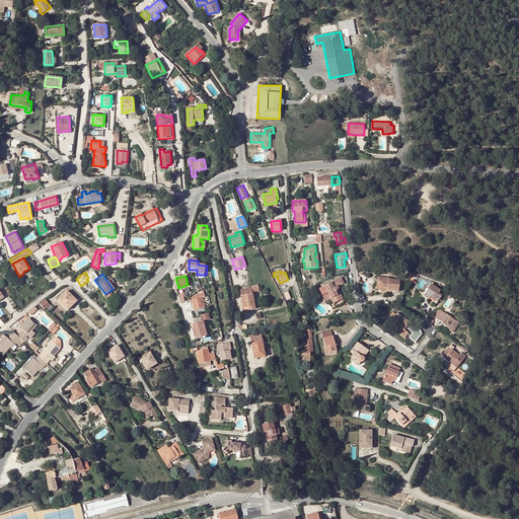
[(387,288),(387,290),(398,292),(399,281),(388,279),(388,278),(377,277),(377,282),(379,282),(379,287),(387,288)]
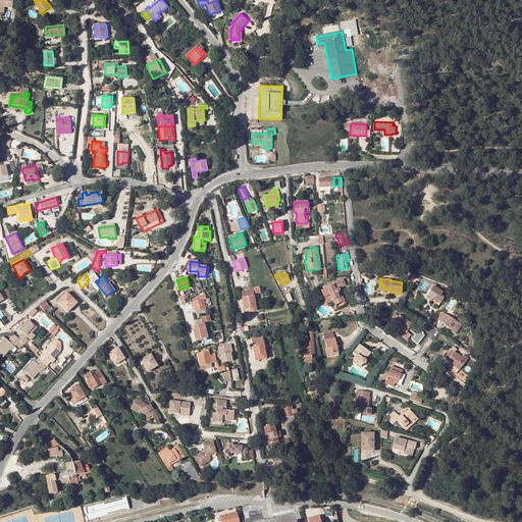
[(337,293),(338,293),(340,292),(340,291),(340,290),(340,289),(338,289),(337,289),(343,285),(341,281),(321,291),(324,298),(329,295),(332,301),(335,306),(342,303),(336,293),(337,293)]
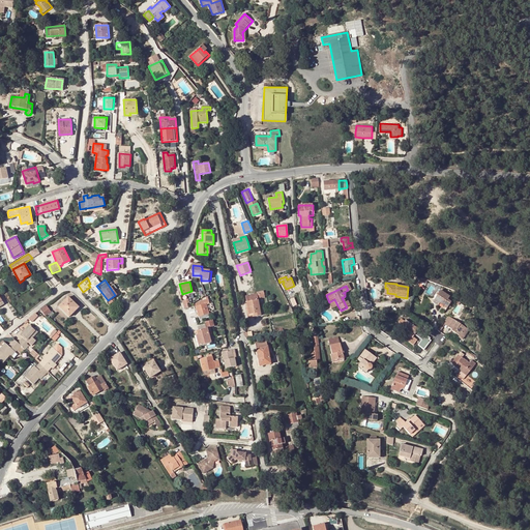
[(387,288),(385,288),(385,290),(384,295),(395,296),(395,294),(387,293),(387,288)]
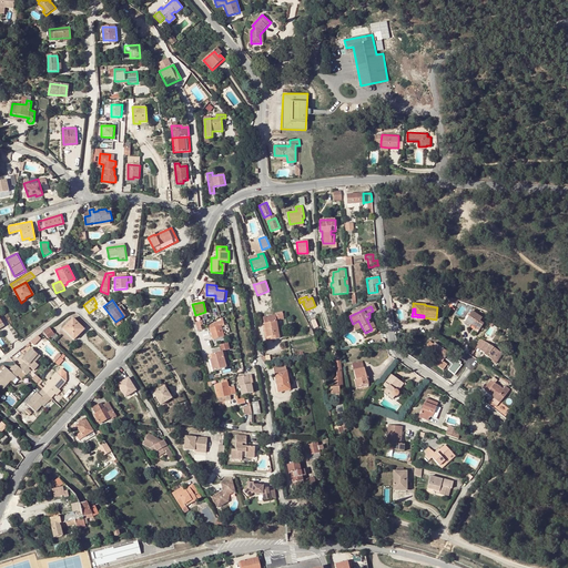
[(275,315),(276,321),(284,318),(283,313),(283,312),(275,313),(275,315)]
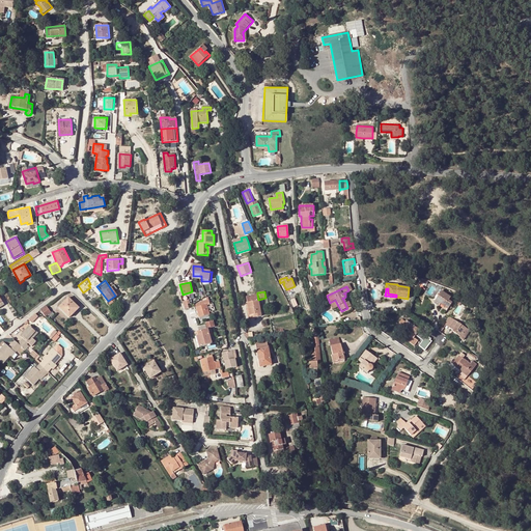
[(441,305),(447,309),(451,303),(448,301),(450,298),(441,291),(434,303),(439,306),(441,305)]
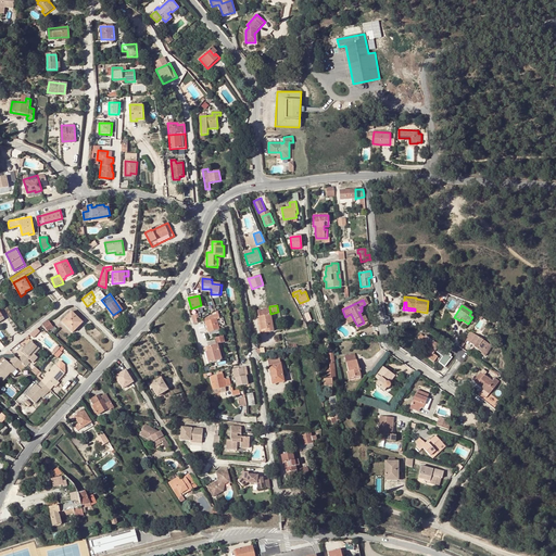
[(274,331),(270,314),(269,308),(257,311),(262,330),(265,329),(268,329),(268,332),(274,331)]
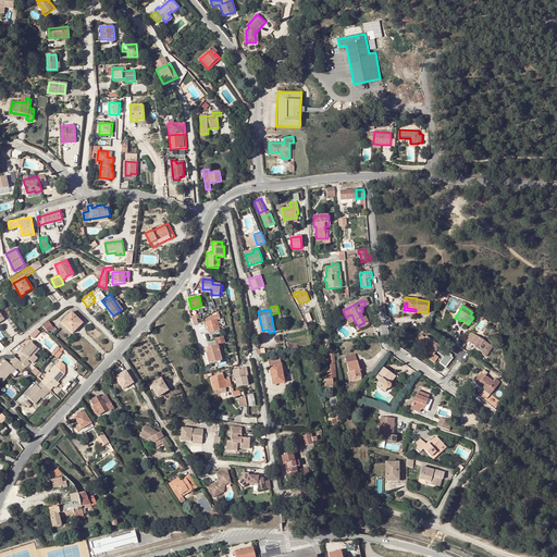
[(123,313),(121,310),(113,316),(115,319),(123,313)]
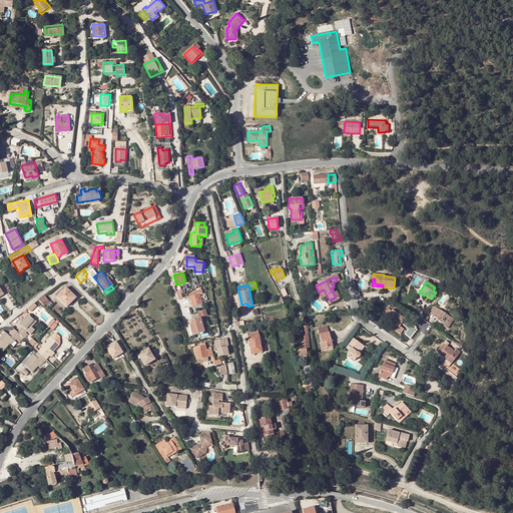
[(67,307),(71,304),(69,303),(75,297),(66,288),(57,297),(67,307)]
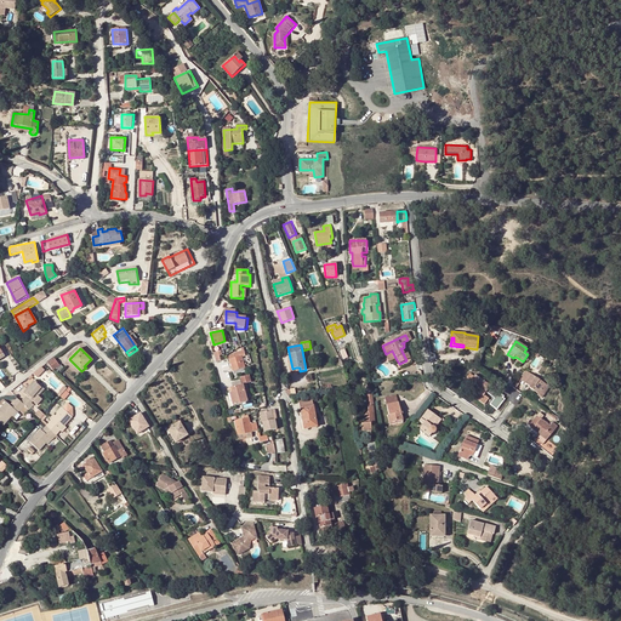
[(245,355),(244,351),(232,353),(233,354),(228,355),(232,371),(244,368),(241,357),(245,355)]
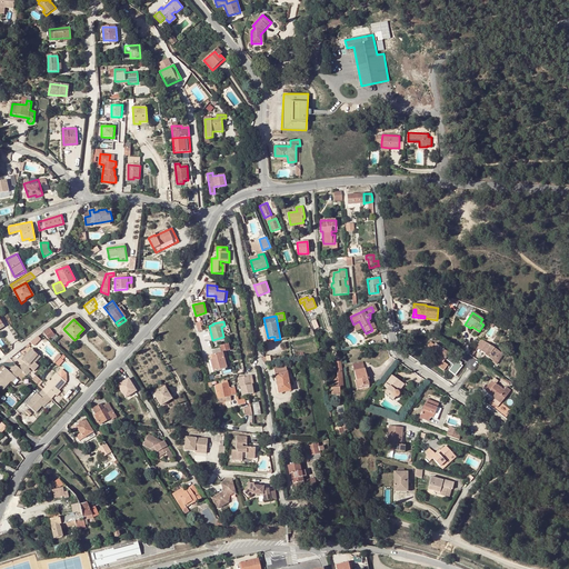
[(359,321),(353,325),(357,331),(362,328),(359,321)]
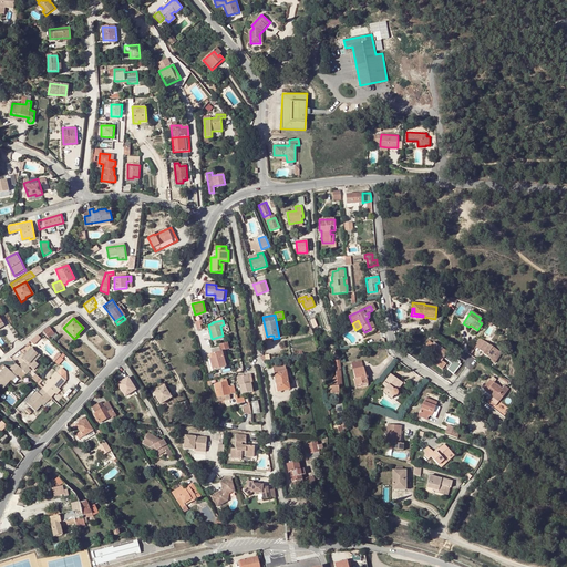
[(54,334),(50,328),(44,332),(49,338),(54,334)]
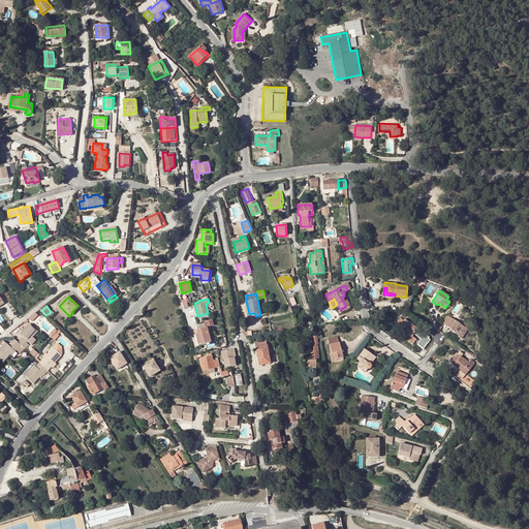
[(212,318),(204,321),(206,328),(196,330),(197,334),(199,339),(196,340),(198,345),(211,341),(207,327),(214,324),(212,318)]
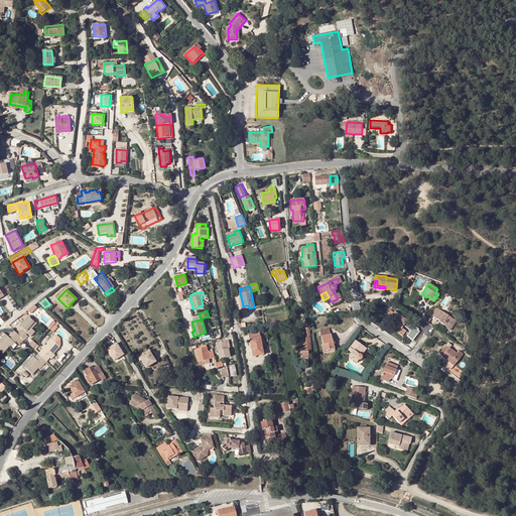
[(418,330),(394,311),(393,312),(390,310),(385,317),(389,319),(390,318),(392,320),(393,318),(399,323),(393,331),(398,334),(403,327),(410,332),(406,337),(412,341),(419,332),(417,331),(418,330)]
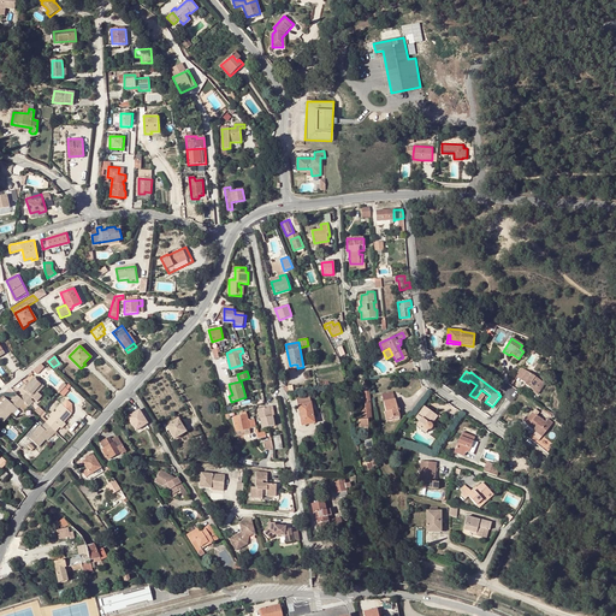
[(533,391),(533,392),(538,395),(545,384),(527,372),(521,380),(525,383),(525,384),(533,391)]
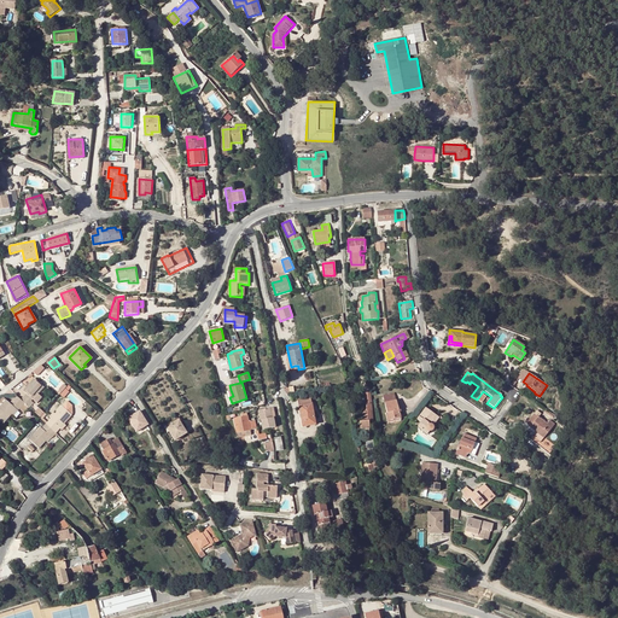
[(35,379),(24,391),(27,394),(34,400),(39,395),(45,388),(35,379)]
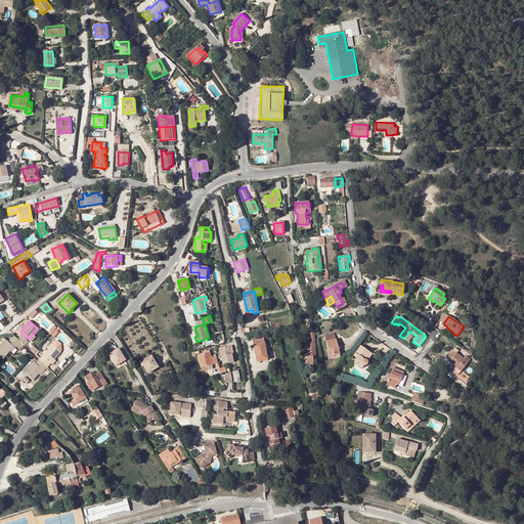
[(58,332),(60,329),(58,326),(53,333),(52,335),(51,335),(54,337),(59,333),(58,332)]
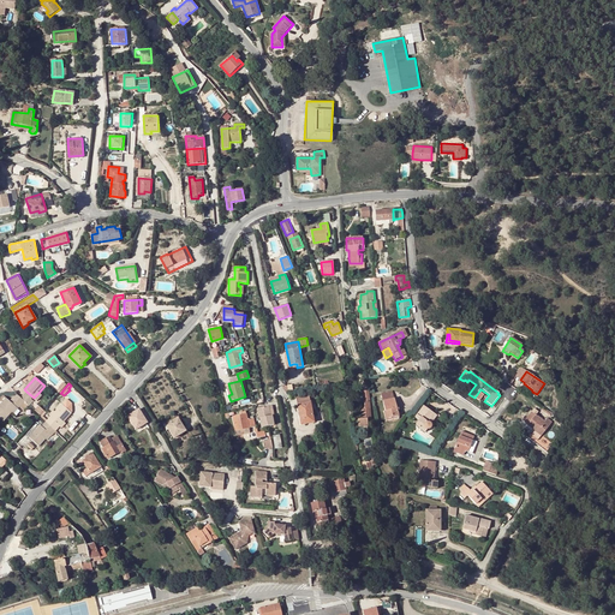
[(358,421),(359,428),(368,427),(368,425),(372,425),(370,405),(369,390),(363,390),(364,395),(364,402),(359,402),(360,415),(362,419),(358,421)]
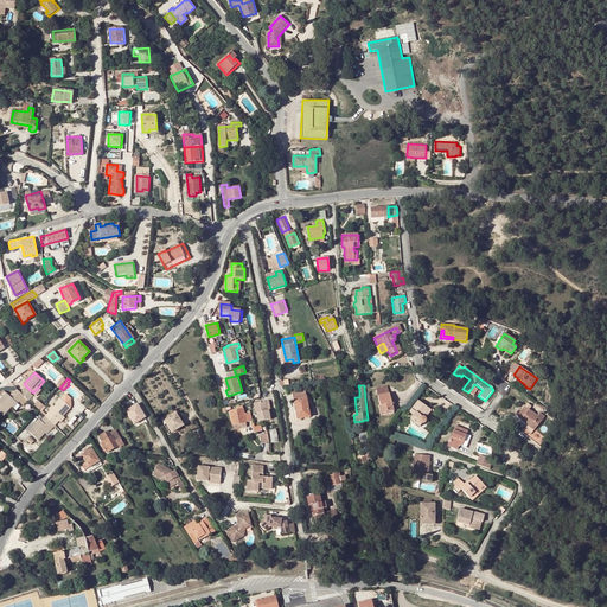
[(18,400),(23,395),(20,393),(17,389),(12,395),(18,400)]
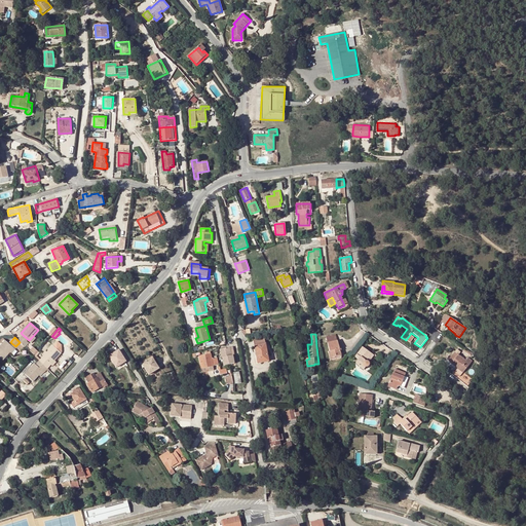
[(20,342),(22,343),(25,347),(29,343),(27,342),(21,337),(17,340),(20,342)]
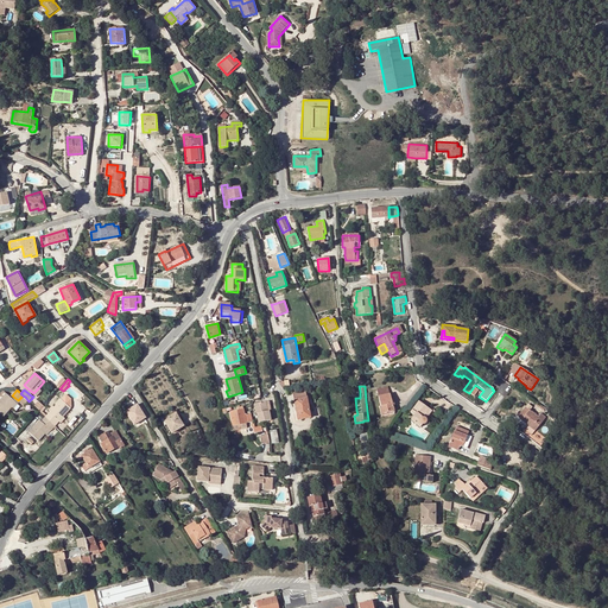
[(293,394),(298,420),(304,419),(303,417),(310,416),(305,392),(293,394)]
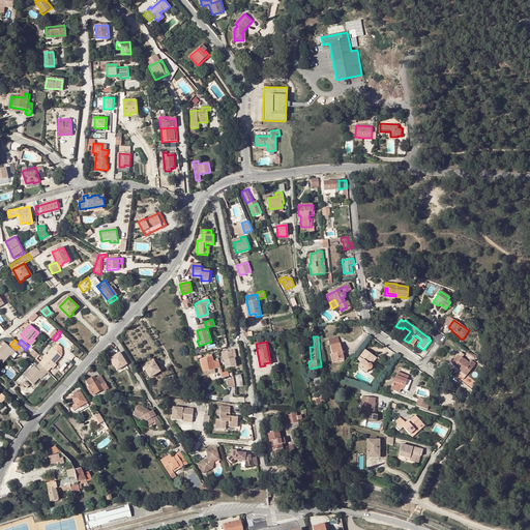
[(330,346),(333,360),(344,358),(341,343),(330,346)]
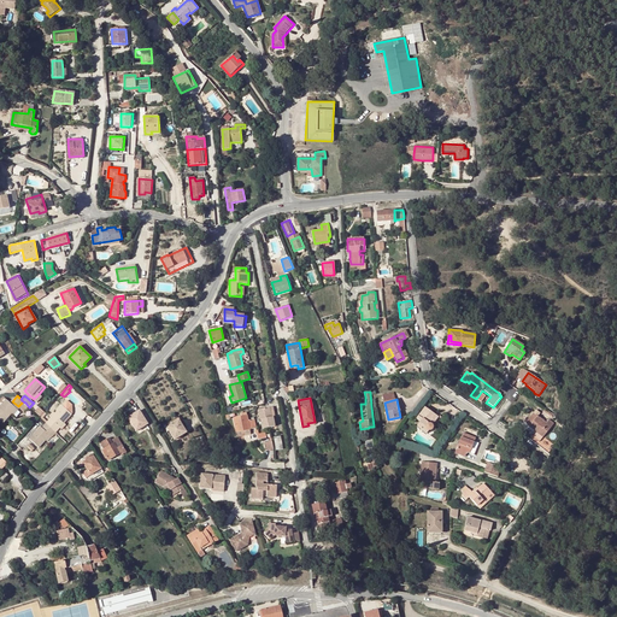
[(16,409),(10,403),(6,400),(1,407),(0,407),(0,419),(3,423),(12,413),(16,409)]
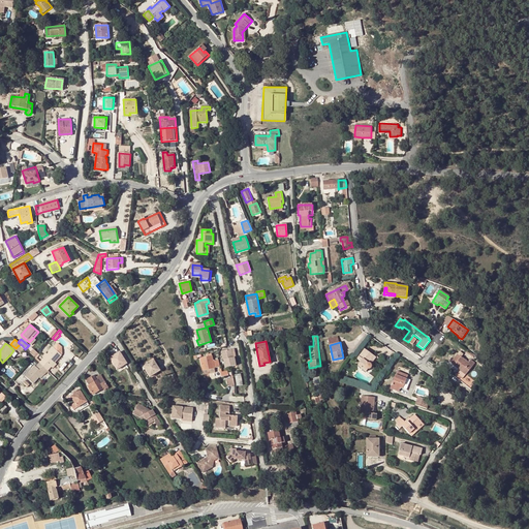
[(58,344),(54,348),(62,355),(63,354),(62,348),(58,344)]
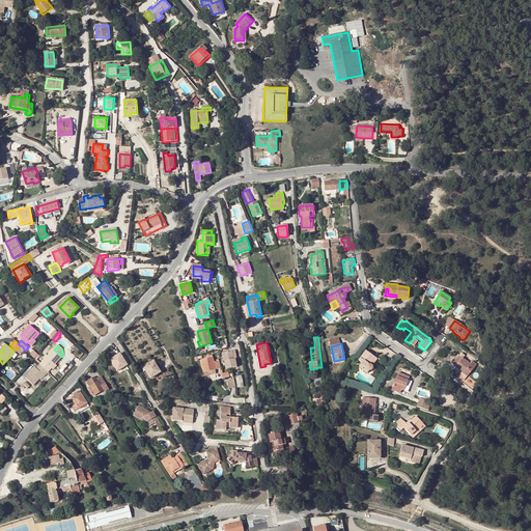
[(55,365),(62,357),(54,350),(48,357),(46,359),(45,360),(39,365),(48,372),(52,368),(55,365)]
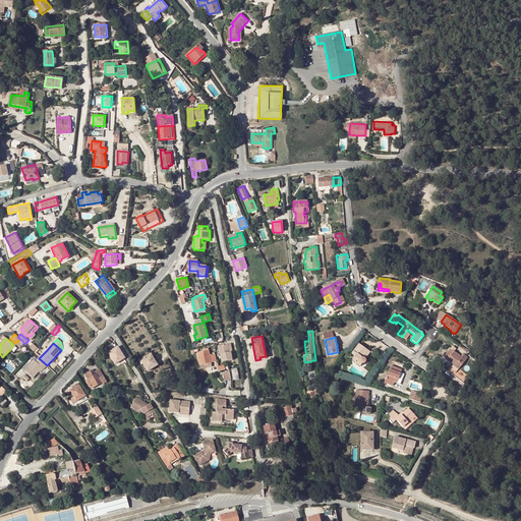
[(352,360),(360,366),(362,364),(363,363),(364,362),(365,361),(365,360),(365,359),(365,358),(364,357),(363,357),(368,350),(359,343),(352,353),(355,356),(352,360)]
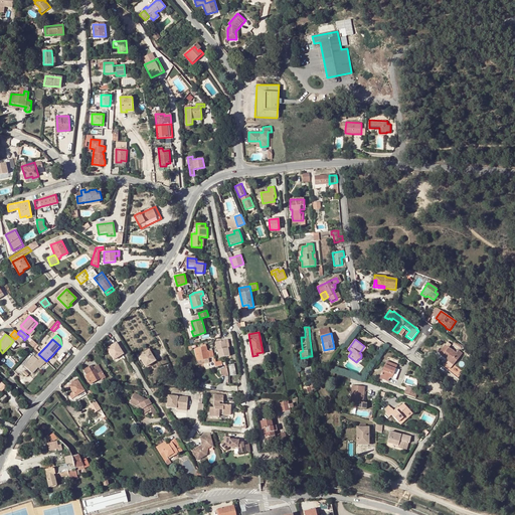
[(34,349),(38,346),(33,340),(29,343),(34,349)]
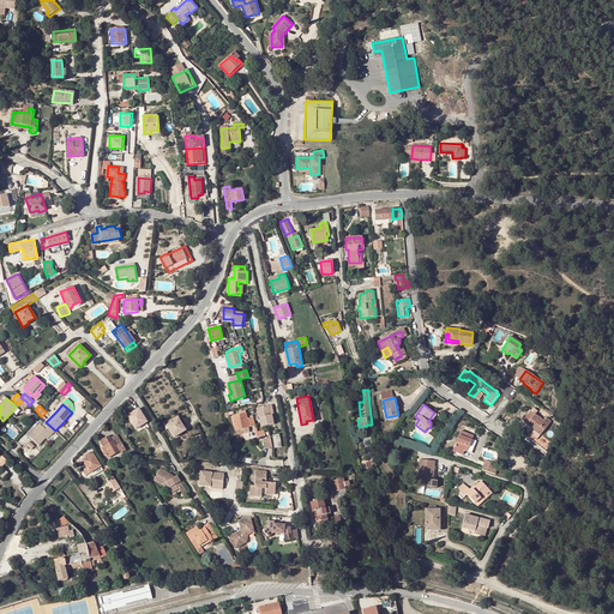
[(269,425),(265,405),(258,408),(262,427),(269,425)]
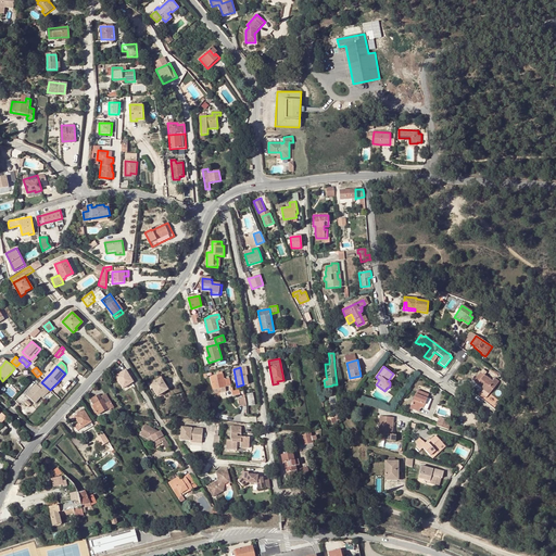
[(126,382),(127,386),(134,382),(125,369),(114,376),(121,386),(126,382)]
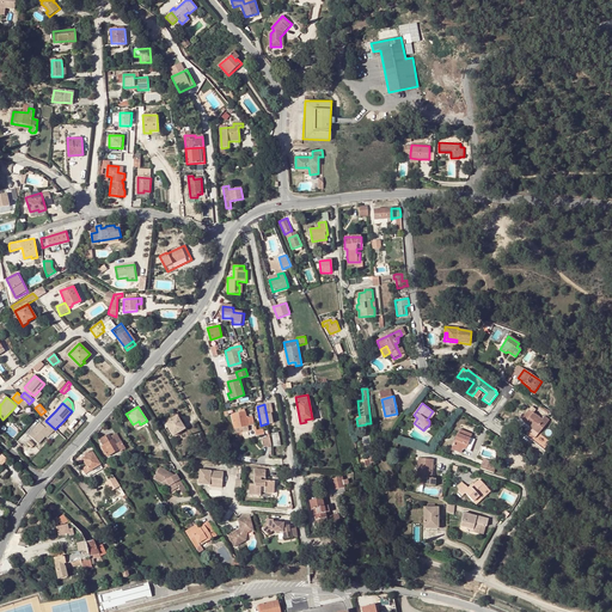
[(539,433),(549,421),(544,416),(542,420),(528,410),(521,418),(526,422),(525,423),(533,429),(530,434),(536,439),(539,433)]
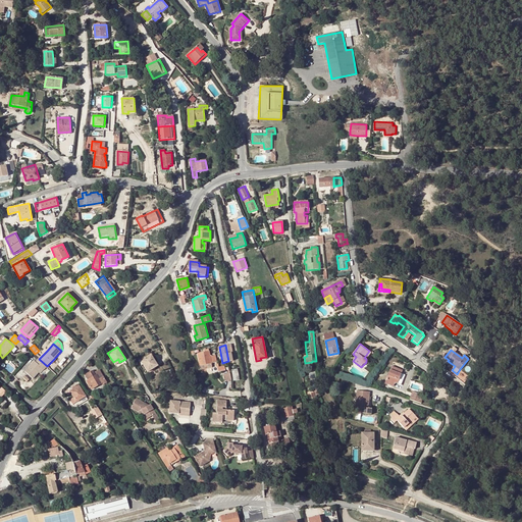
[(200,365),(211,363),(217,362),(216,355),(210,356),(209,352),(198,354),(200,365)]
